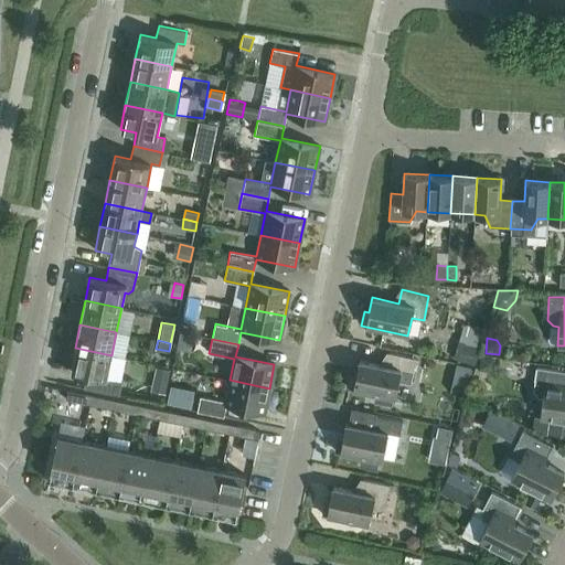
[(475,364),(479,349),(458,343),(454,359),(475,364)]
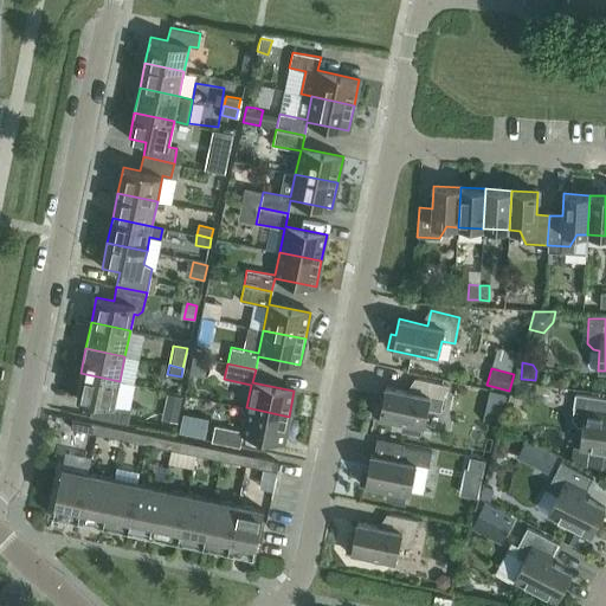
[(115,406),(120,381),(81,373),(75,398),(92,403),(89,416),(120,423),(122,407),(115,406)]
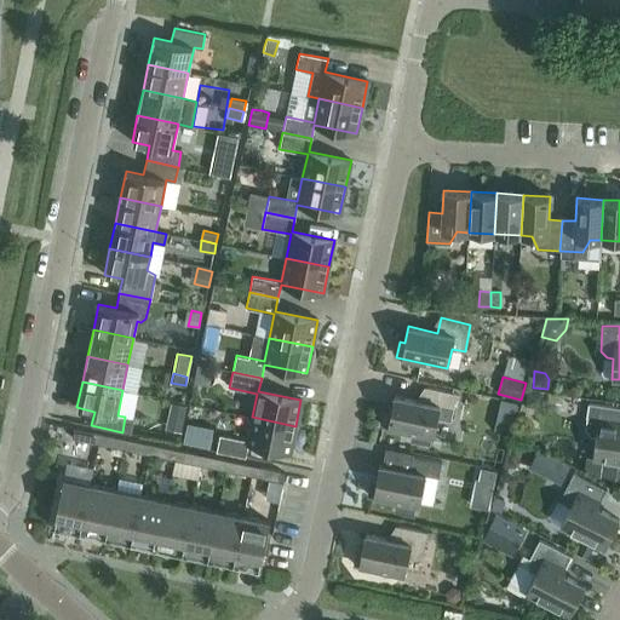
[(423,402),(394,396),(390,412),(385,411),(382,426),(432,437),(437,418),(451,422),(457,394),(426,388),(423,402)]
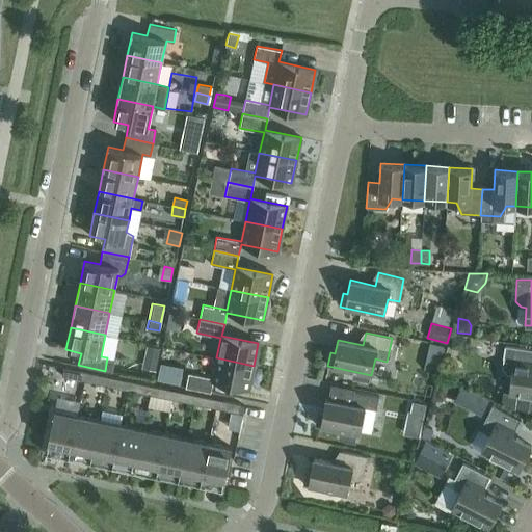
[(452,335),(450,348),(458,349),(462,346),(463,337),(452,335)]
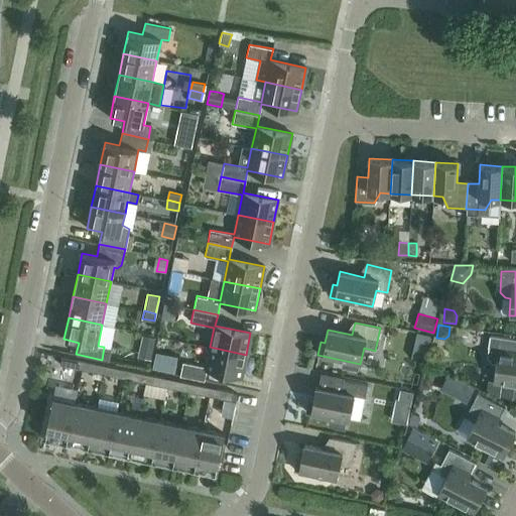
[(131,329),(128,347),(137,348),(140,330),(131,329)]
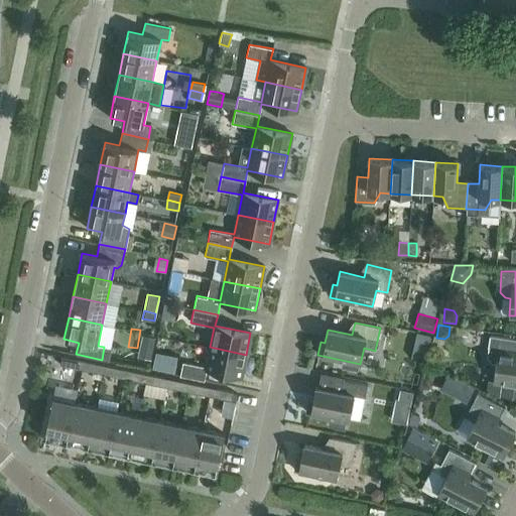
[(142,335),(140,347),(153,350),(155,338),(142,335)]
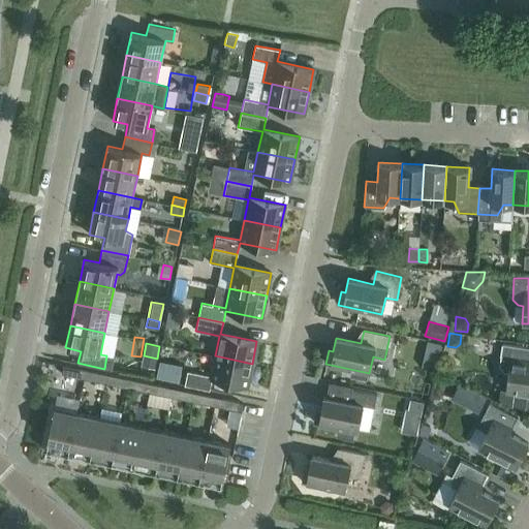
[(528,406),(528,347),(502,344),(499,366),(503,372),(508,372),(505,391),(511,392),(509,404),(528,406)]
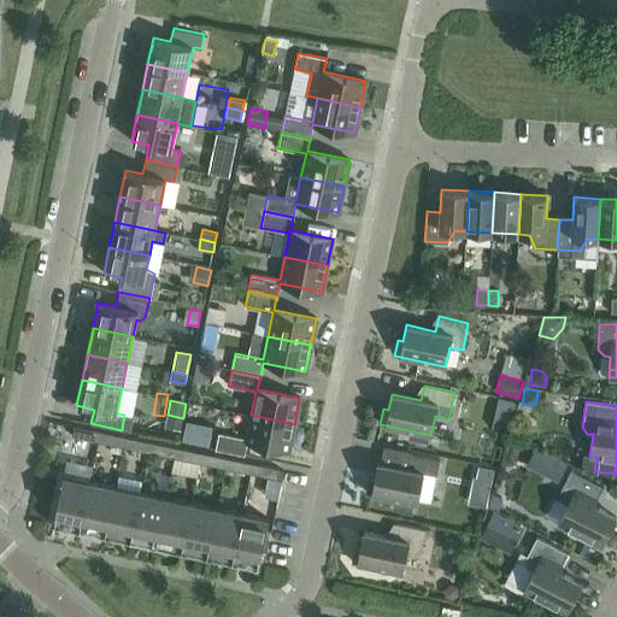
[(288,451),(294,424),(251,415),(246,439),(218,433),(215,450),(244,456),(246,441),(288,451)]
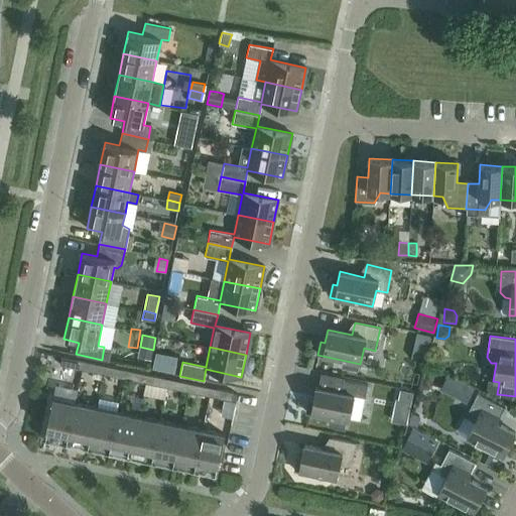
[(77,368),(79,360),(60,356),(59,365),(77,368)]
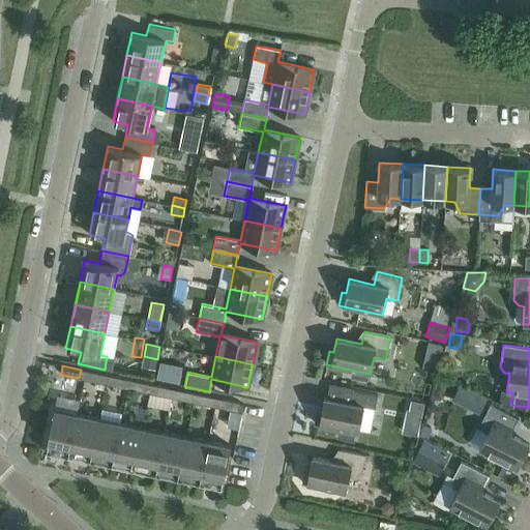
[(106,384),(108,375),(90,372),(88,380),(106,384)]
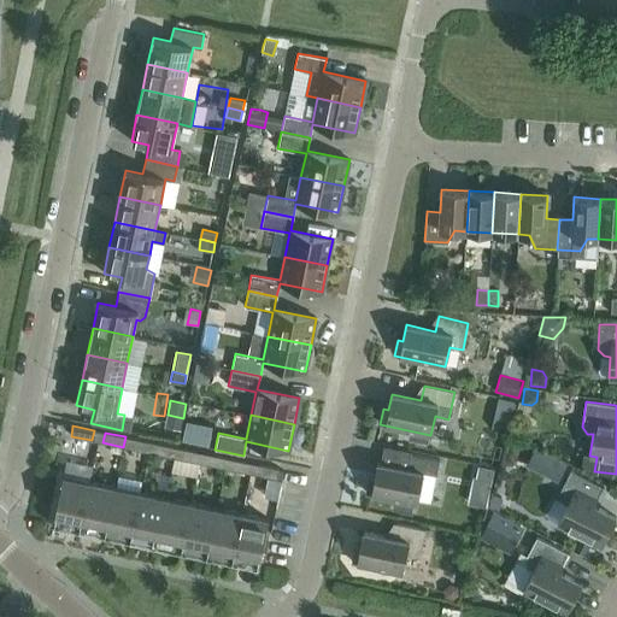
[(145,440),(125,436),(123,447),(142,451),(145,440)]
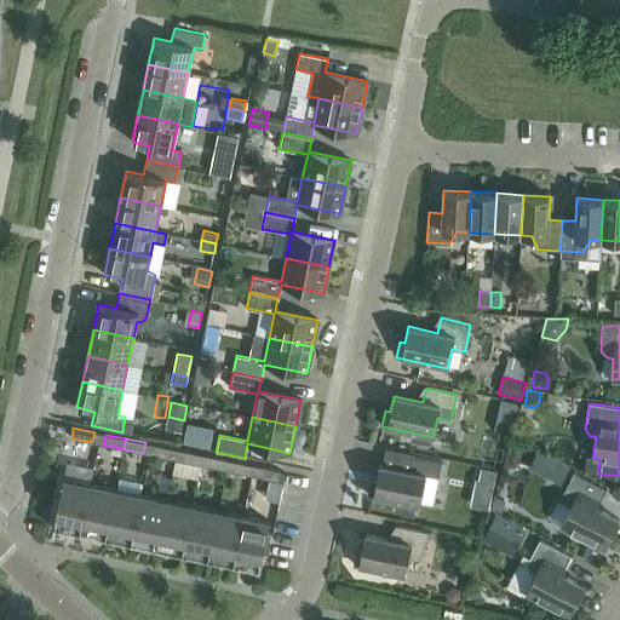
[(177,449),(156,445),(155,455),(174,459),(177,449)]
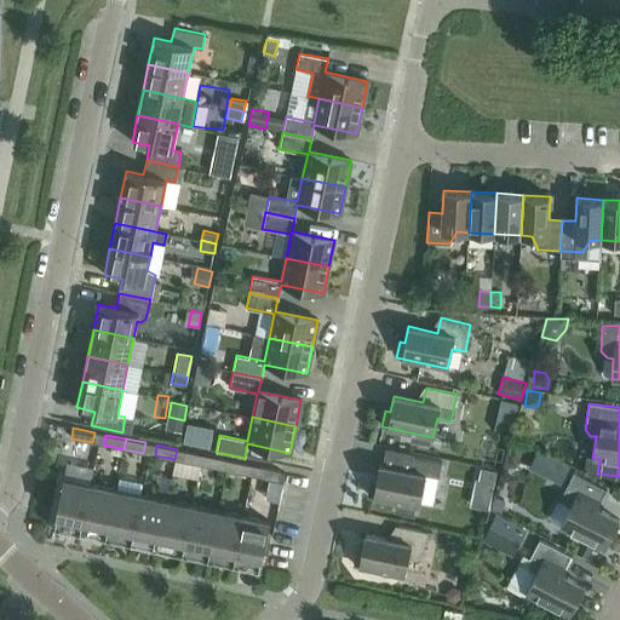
[(196,453),(177,449),(174,459),(194,464),(196,453)]
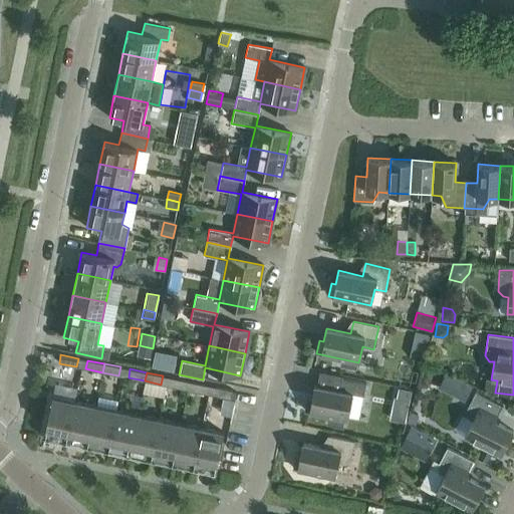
[(466,398),(471,389),(458,381),(444,374),(439,384),(466,398)]
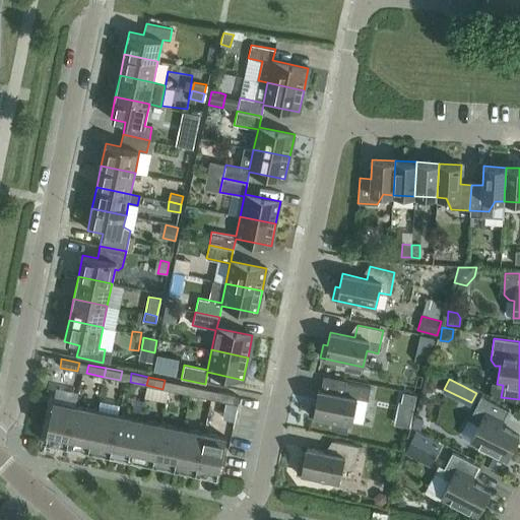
[(175,382),(173,391),(189,394),(191,386),(175,382)]
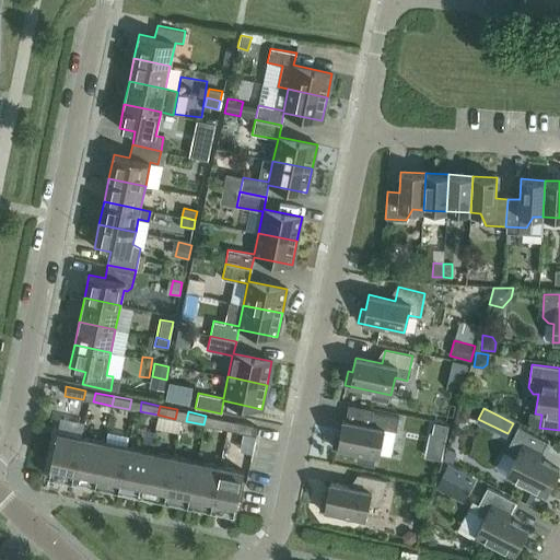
[(369,426),(342,420),(339,434),(335,433),(331,447),(356,453),(353,461),(371,464),(373,456),(378,457),(378,453),(389,455),(395,431),(396,431),(399,418),(372,412),(369,426)]
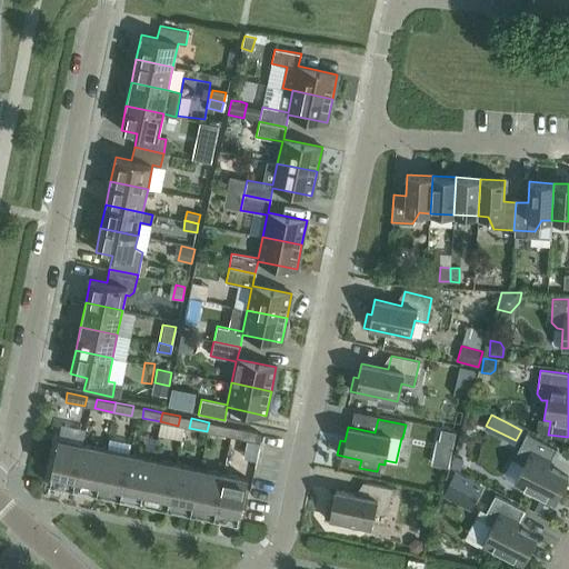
[(228,426),(209,422),(207,431),(226,436),(228,426)]
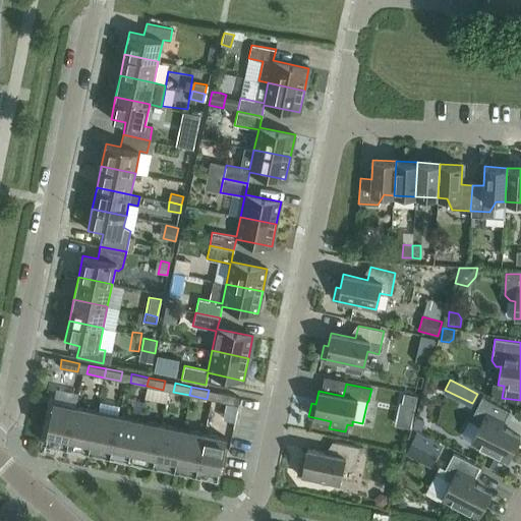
[(235,396),(218,392),(216,401),(233,404),(235,396)]
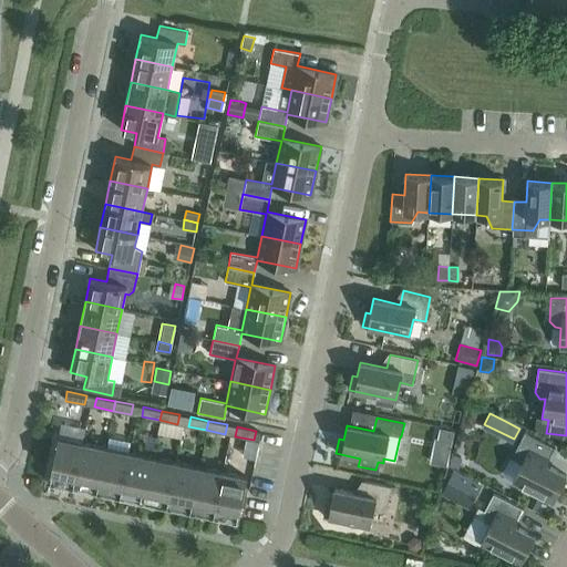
[(454,430),(439,428),(437,439),(452,441),(454,430)]
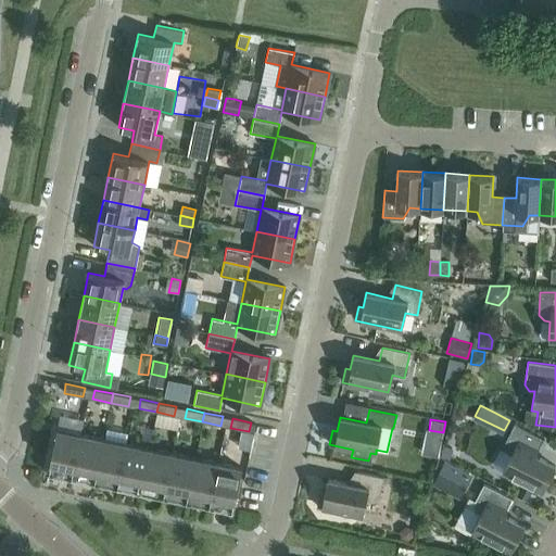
[(504,444),(506,452),(510,454),(502,471),(542,492),(555,466),(535,456),(544,440),(514,424),(504,444)]
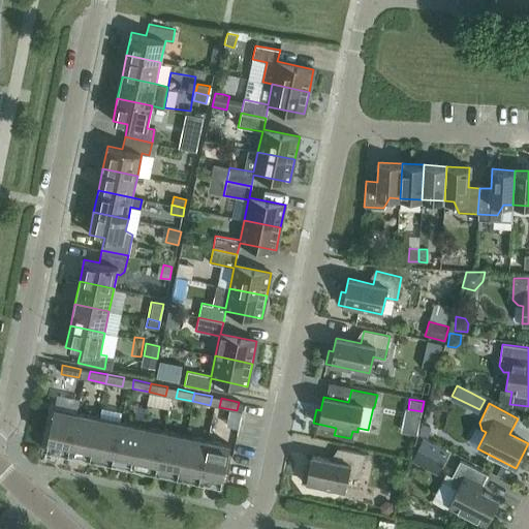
[(45,449),(68,454),(76,413),(54,408),(45,449)]
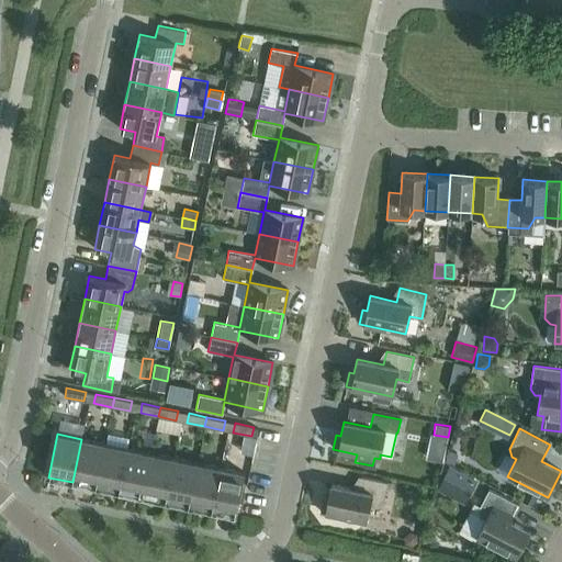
[(72,482),(96,486),(104,444),(81,439),(72,482)]
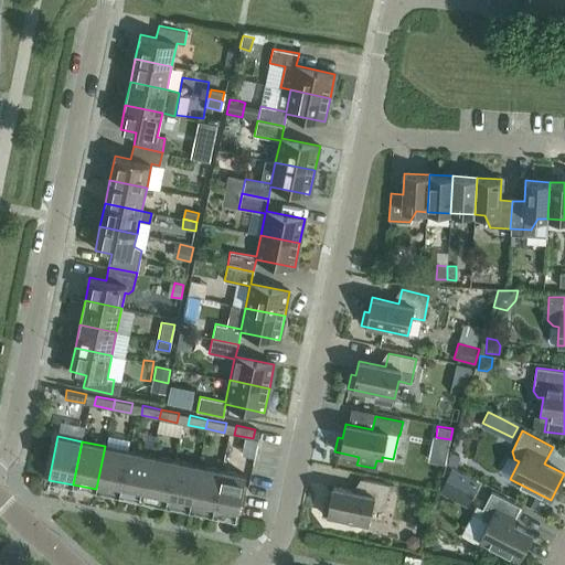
[(96,489),(119,494),(128,451),(105,446),(96,489)]
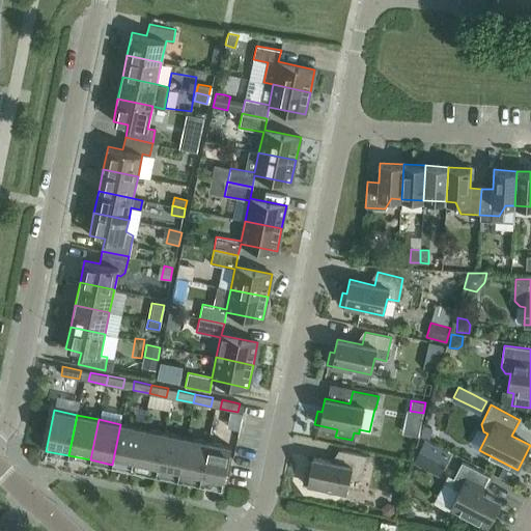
[(112,465),(134,469),(142,428),(120,424),(112,465)]
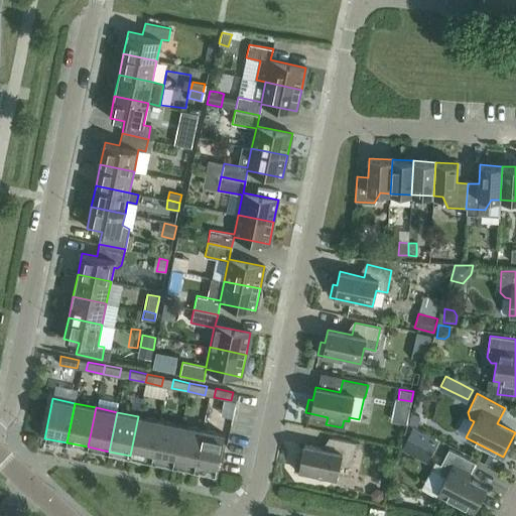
[(130,456),(151,461),(159,420),(138,416),(130,456)]
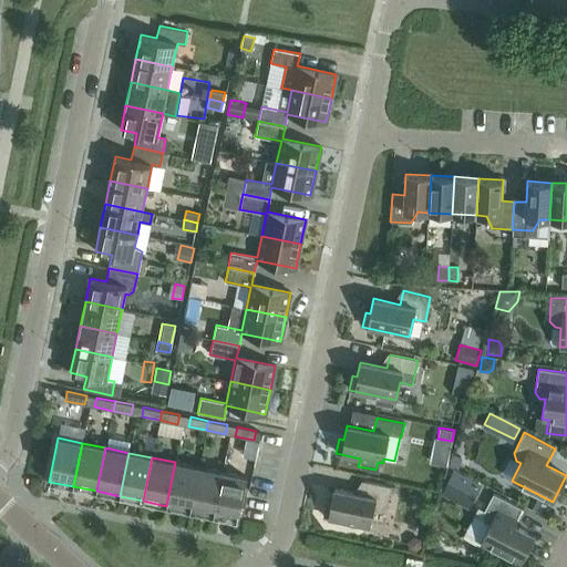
[(166,506),(189,511),(198,467),(175,462),(166,506)]
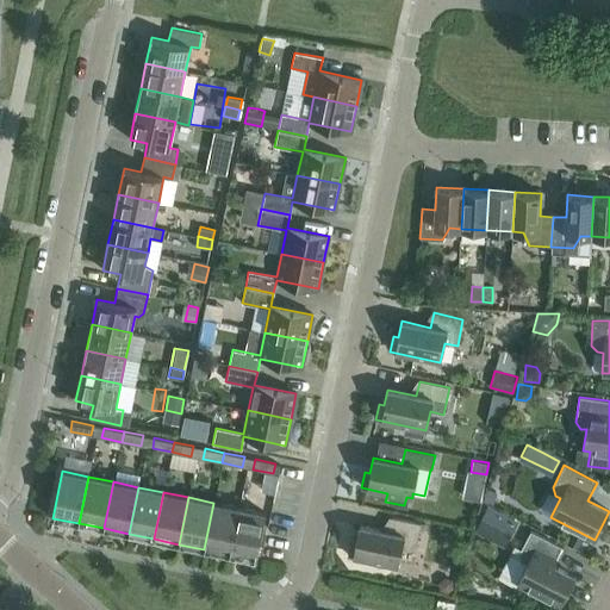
[(204,549),(229,554),(240,508),(213,503),(204,549)]
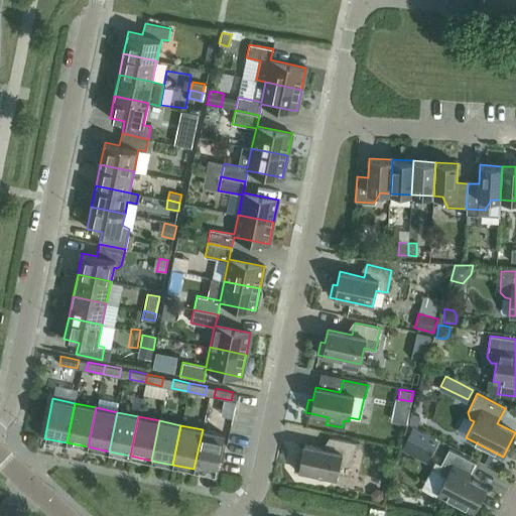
[(411,426),(400,449),(426,463),(438,440),(411,426)]
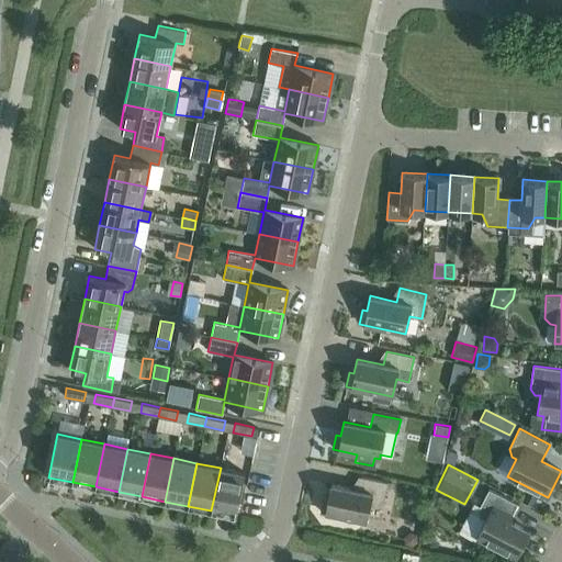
[(211,510),(235,516),(244,473),(221,468),(211,510)]
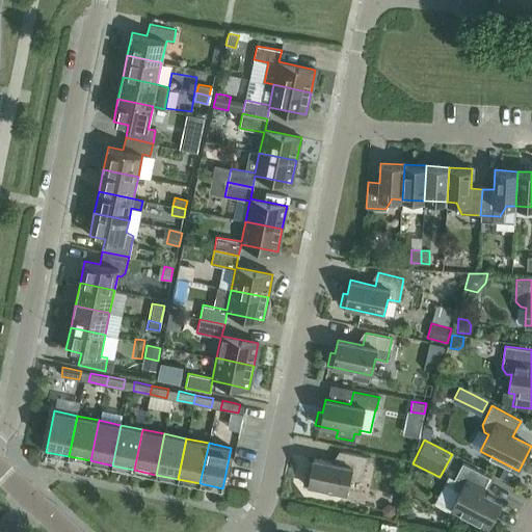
[(362,480),(367,456),(341,451),(339,463),(313,458),(310,472),(306,471),(302,484),(347,494),(350,478),(362,480)]
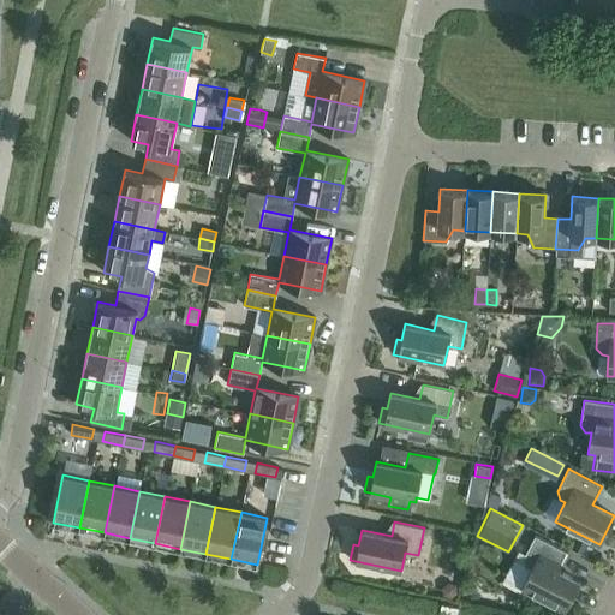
[(535,536),(523,557),(525,566),(531,568),(521,587),(565,610),(579,581),(557,571),(567,553),(535,536)]
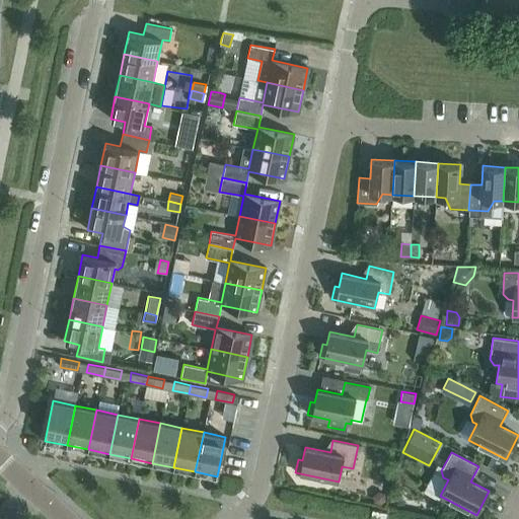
[(372,509),(369,518),(384,518),(386,512),(372,509)]
